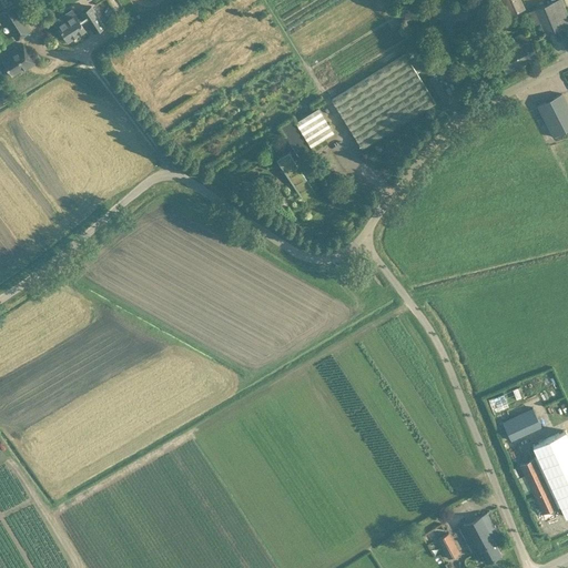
[(525,9),(520,0),(501,0),(509,16),(525,9)]
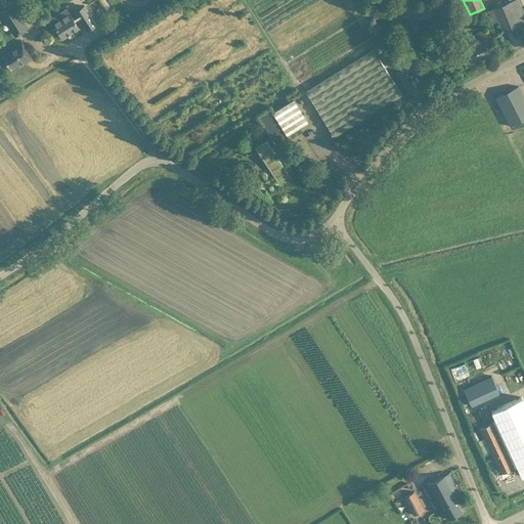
[(504,32),(523,23),(523,13),(518,0),(513,0),(485,12),(487,19),(492,17),(494,22),(498,20),(504,32)]
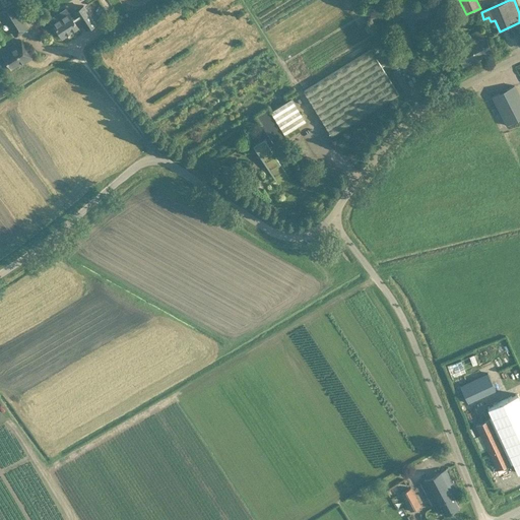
[(66,8),(50,19),(57,29),(62,38),(78,27),(70,15),(75,12),(86,29),(95,23),(96,23),(84,4),(75,9),(74,8),(73,8),(68,12),(66,8)]
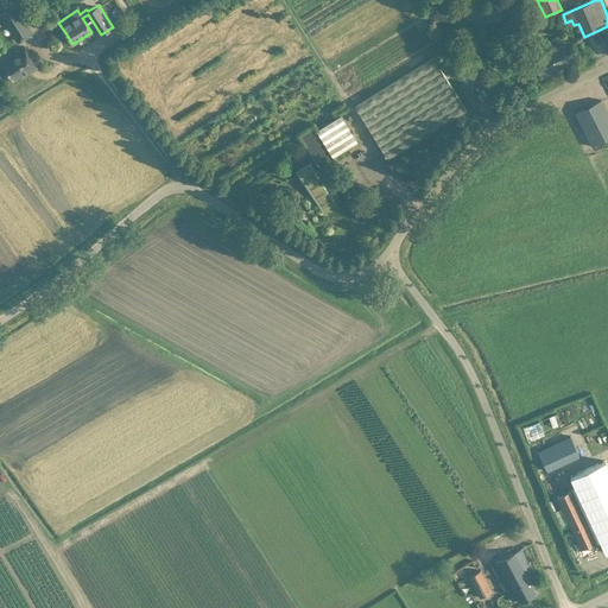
[(17,39),(19,38),(20,40),(32,32),(16,6),(0,16),(17,39)]
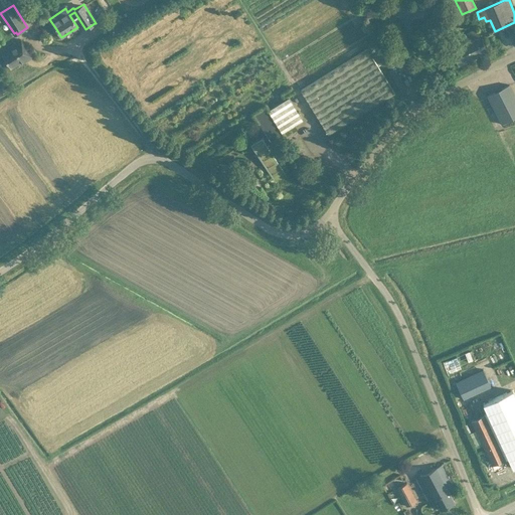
[(109,16),(104,8),(97,19),(102,27),(109,16)]
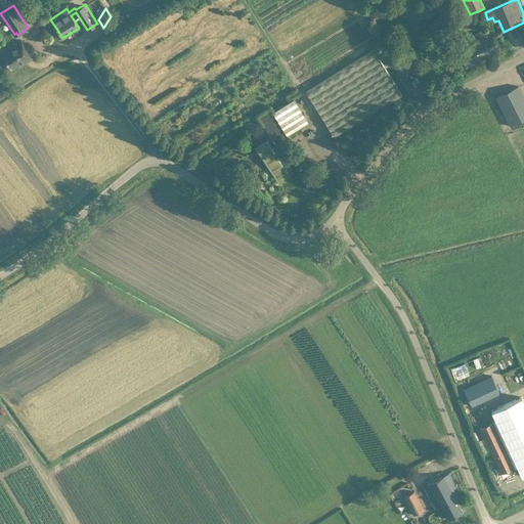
[(3,56),(5,60),(11,70),(24,61),(25,62),(33,57),(28,49),(22,40),(8,48),(10,51),(3,56)]
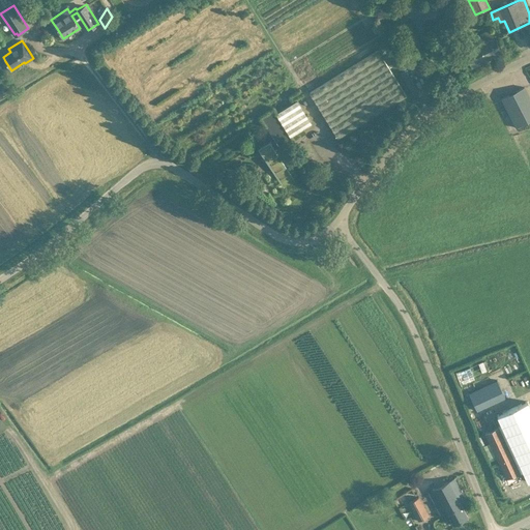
[(378,50),(310,92),(337,138),(406,95),(378,50)]
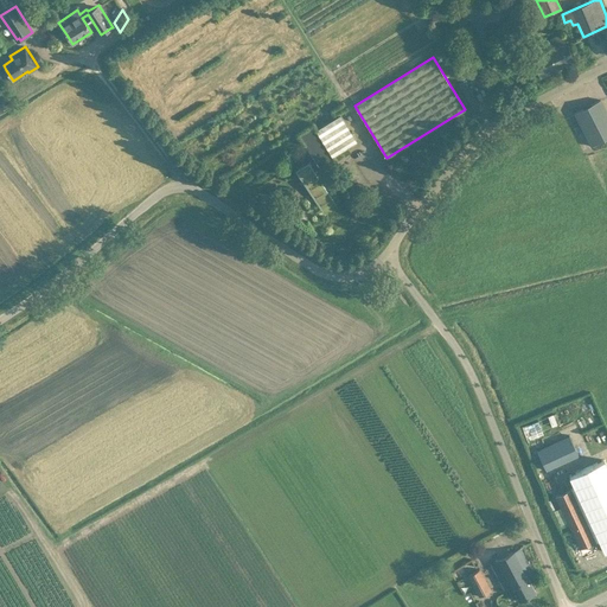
[(574,113),(580,123),(583,131),(592,146),(606,138),(606,112),(600,100),(574,113)]
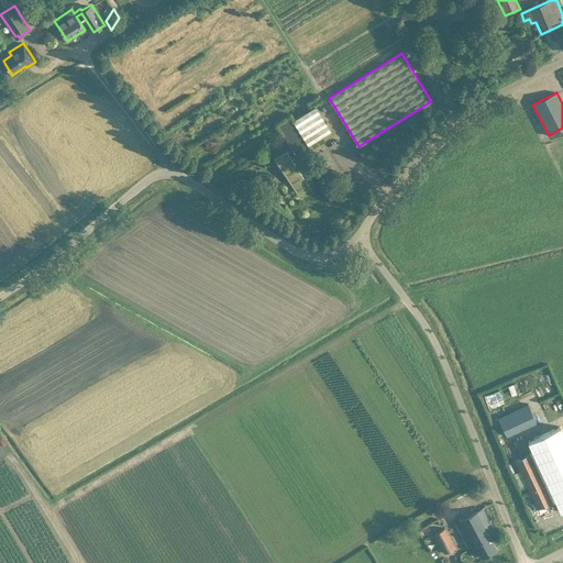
[(331,131),(317,107),(294,121),(290,116),(277,124),(298,158),(311,150),(308,145),(331,131)]
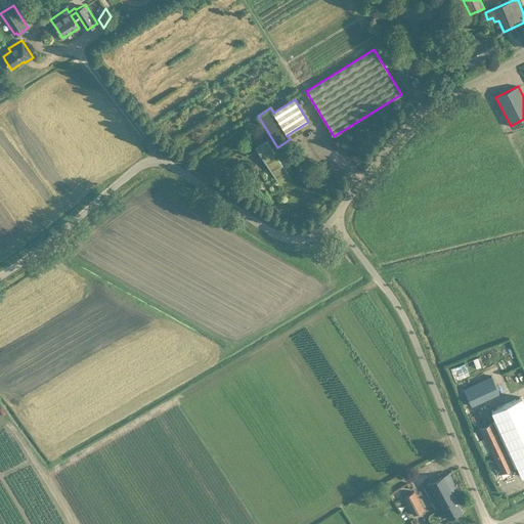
[(294,181),(266,137),(255,144),(282,188),(294,181)]
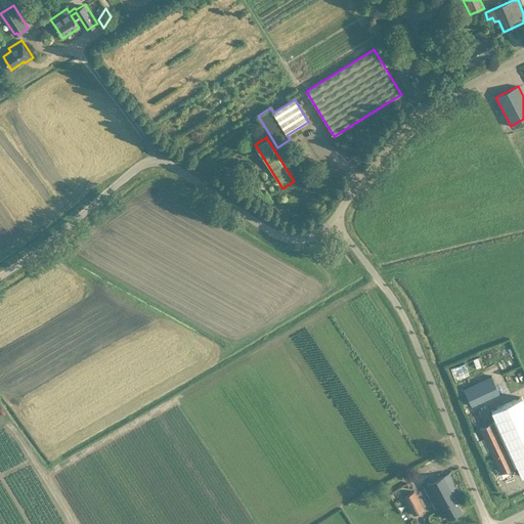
[(512,369),(521,366),(518,355),(508,358),(512,369)]
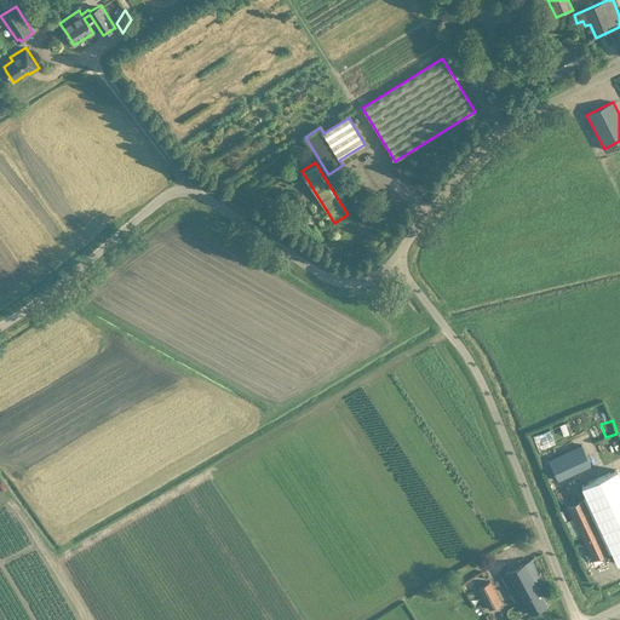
[(581,445),(549,459),(558,480),(591,465),(581,445)]
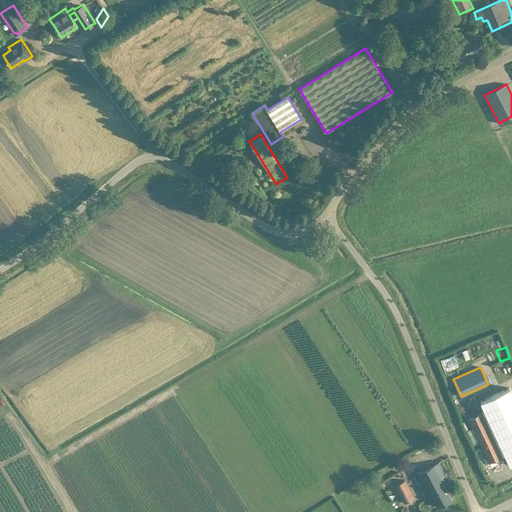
[(482,413),(469,419),(489,462),(502,456),(482,413)]
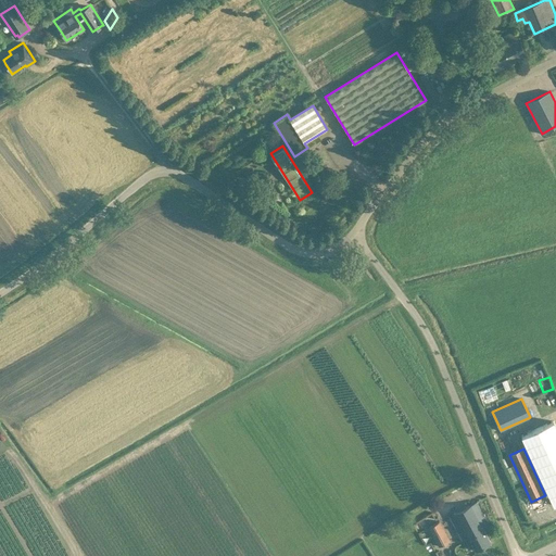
[(489,526),(477,502),(450,516),(463,540),(468,536),(476,551),(491,543),(483,529),(489,526)]
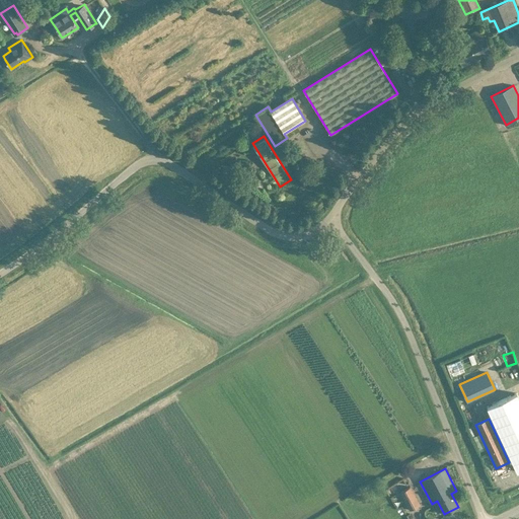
[(420,504),(410,487),(400,492),(410,509),(420,504)]
